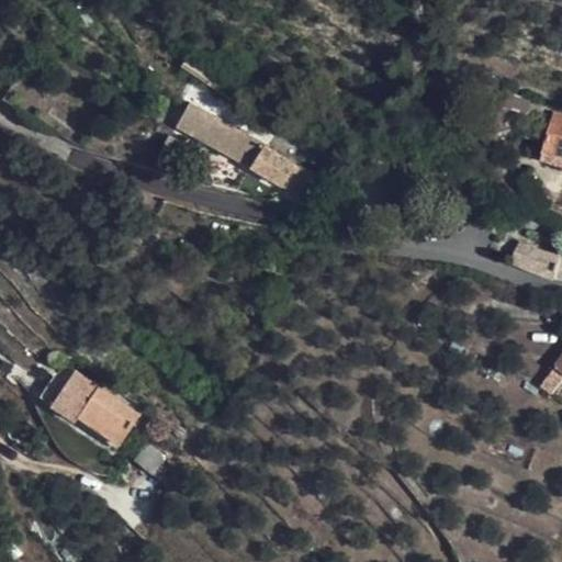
[(265,147),(198,110),(187,134),(251,168),(265,147)]
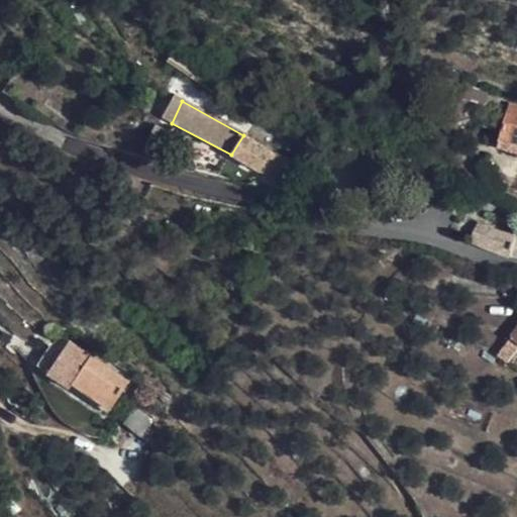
[(516,116),(508,115),(500,149),(516,153),(516,116)]
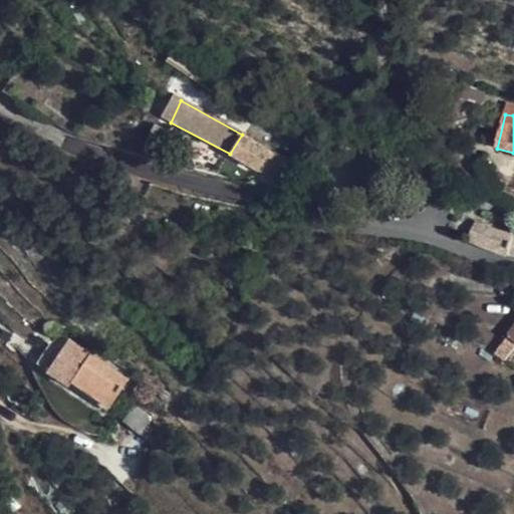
[(172,132),(162,126),(156,139),(165,144),(172,132)]
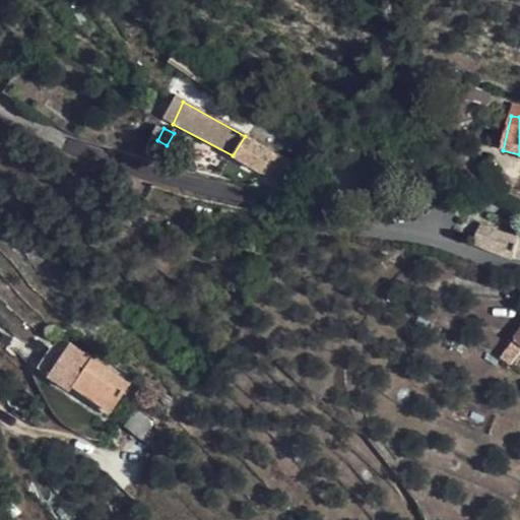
[(274,152),(245,136),(233,155),(264,174),(286,182),(297,163),(274,152)]
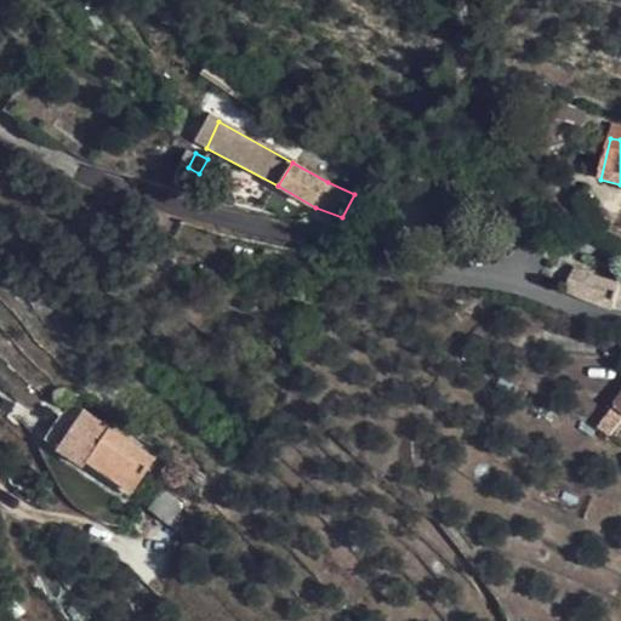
[(596,277),(574,268),(567,289),(584,297),(615,308),(620,284),(596,277)]
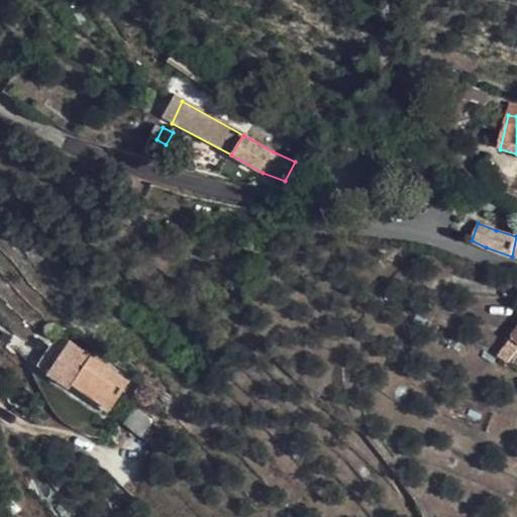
[(55,324),(50,323),(46,324),(43,328),(45,334),(46,336),(52,337),(55,335),(58,332),(57,325),(55,324)]
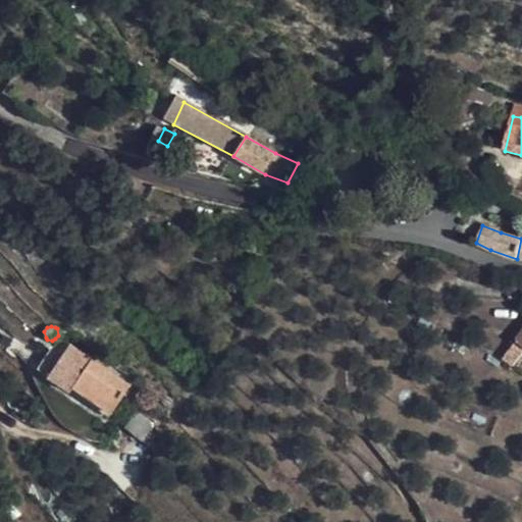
[(521,356),(521,345),(518,343),(504,361),(515,366),(521,356)]
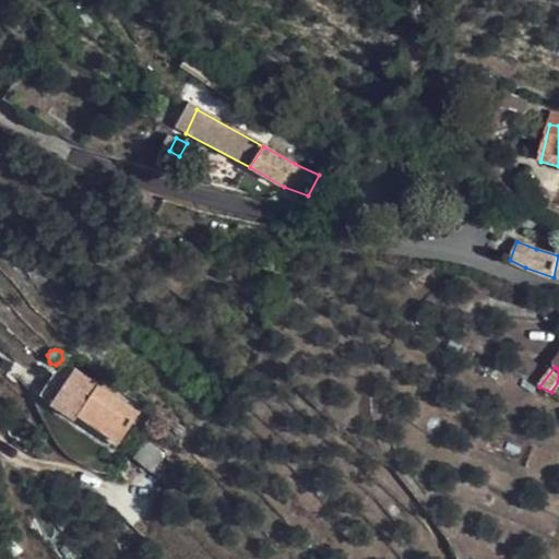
[(116,375),(109,370),(104,378),(111,382),(116,375)]
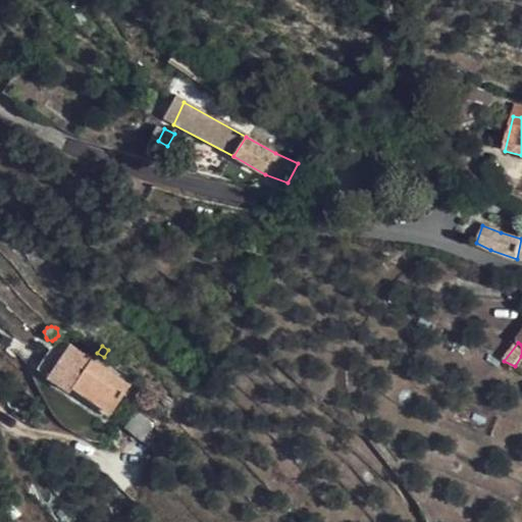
[(132,385),(92,359),(73,387),(112,414),(132,385)]
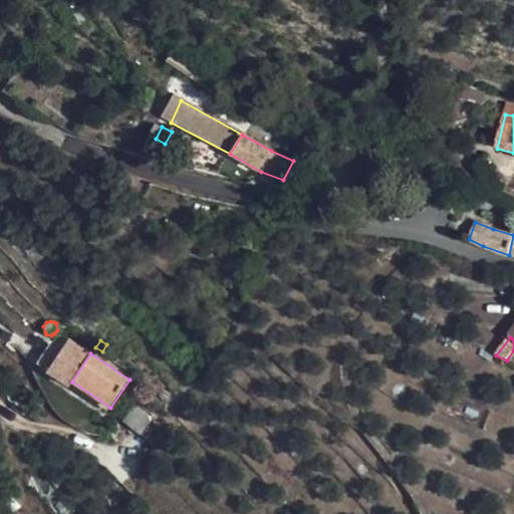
[(55,373),(47,367),(43,373),(51,379),(55,373)]
